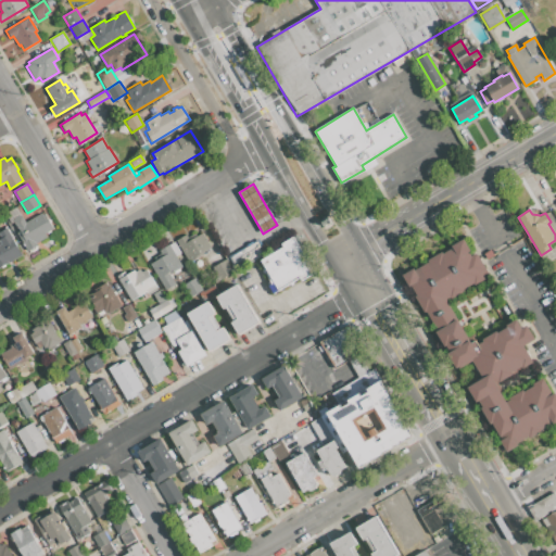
[(48,237),(36,243),(37,245),(27,251),(16,232),(20,231),(13,220),(14,219),(13,218),(20,215),(20,216),(22,215),(26,223),(41,213),(42,215),(45,213),(53,228),(46,234),(48,237)]
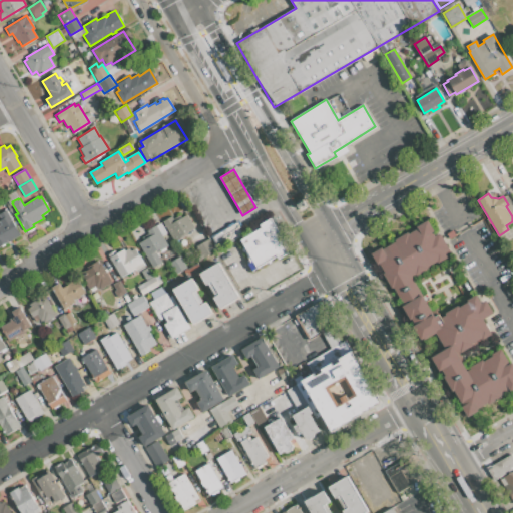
[(20,234),(0,246),(0,219),(1,219),(0,217),(0,213),(6,210),(20,234)]
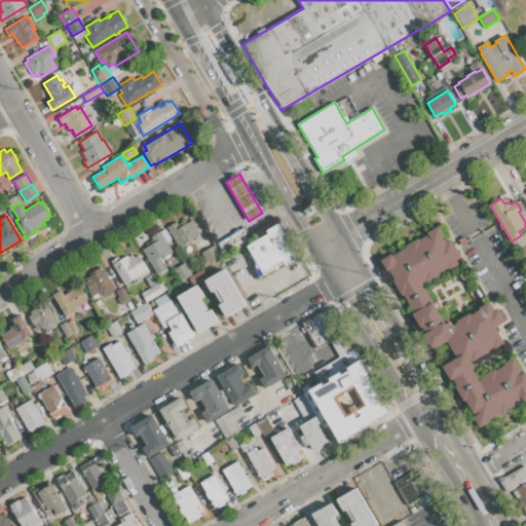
[(199,233),(191,239),(192,240),(179,249),(166,227),(176,222),(179,227),(191,220),(199,233)]
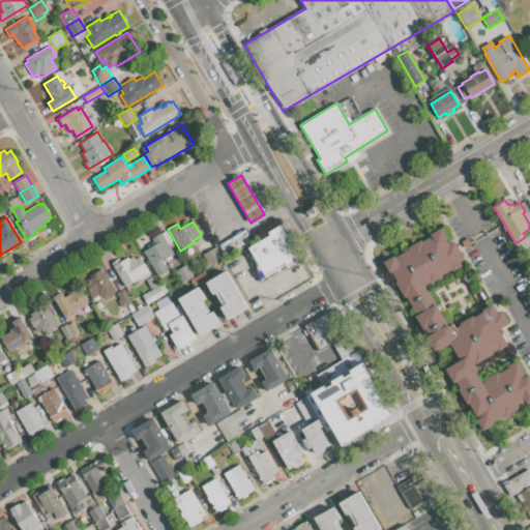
[(248,248),(269,235),(268,233),(280,226),(300,260),(288,268),(286,264),(265,276),(248,248)]
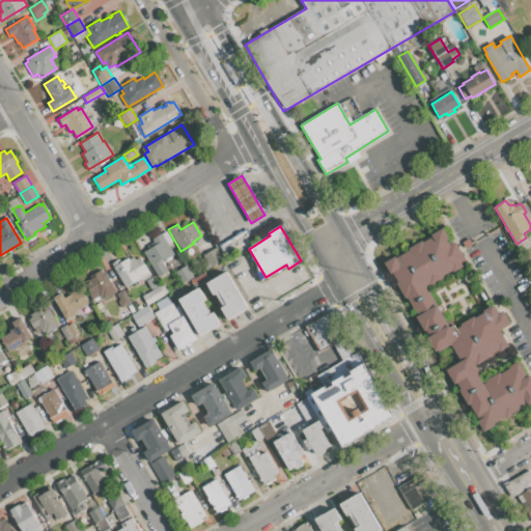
[(221,244),(235,235),(234,233),(241,229),(242,231),(247,228),(254,242),(228,257),(221,244)]
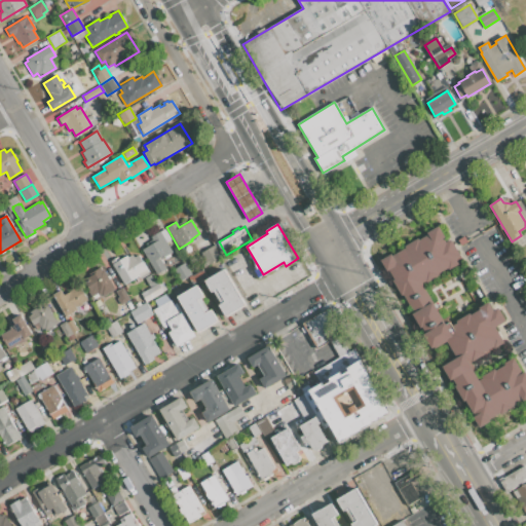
[(413,313),(403,295),(401,296),(392,280),(393,279),(388,270),(386,271),(380,260),(391,254),(392,256),(406,248),(404,246),(418,238),(419,239),(428,234),(426,232),(438,226),(445,236),(443,237),(446,242),(450,239),(459,256),(455,259),(458,264),(448,270),(447,269),(438,274),(439,275),(426,283),(425,282),(422,284),(433,301),(413,313)]
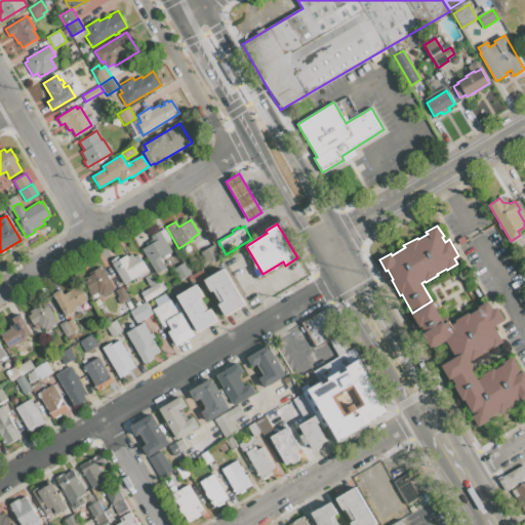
[(140,249),(153,242),(150,236),(159,231),(171,251),(160,258),(166,268),(156,274),(140,249)]
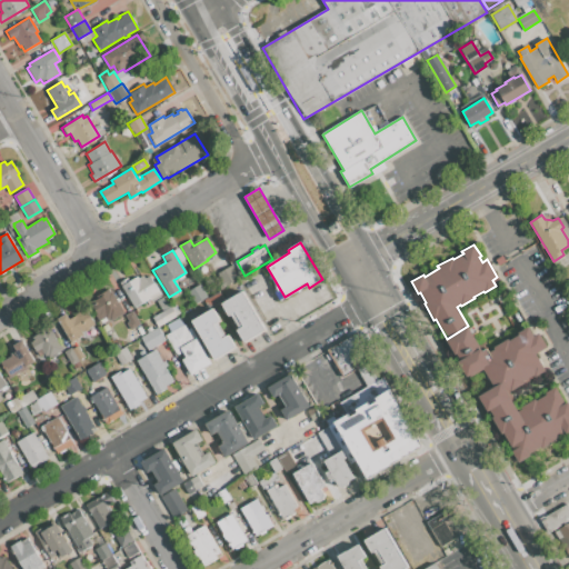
[(229,266),(237,278),(220,289),(212,276),(229,266)]
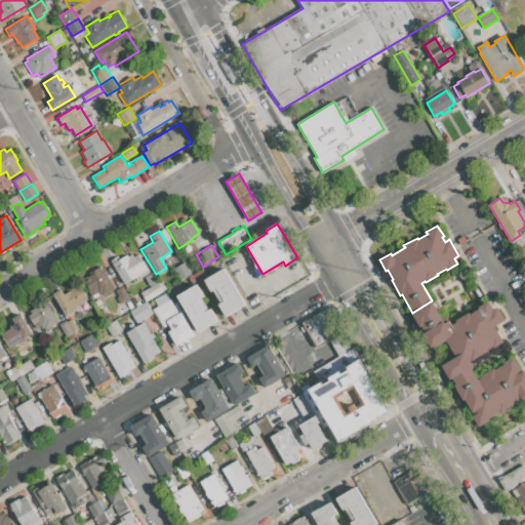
[(110,260),(117,256),(118,259),(126,254),(128,256),(132,254),(133,256),(138,253),(150,273),(144,277),(139,279),(137,276),(123,284),(110,260)]
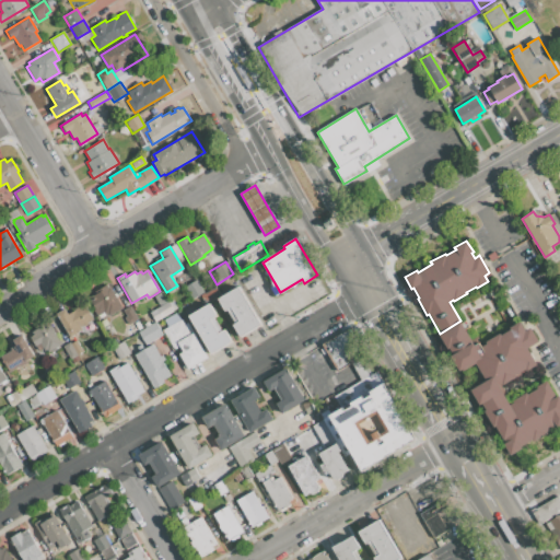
[(196,280),(203,291),(190,299),(183,288),(196,280)]
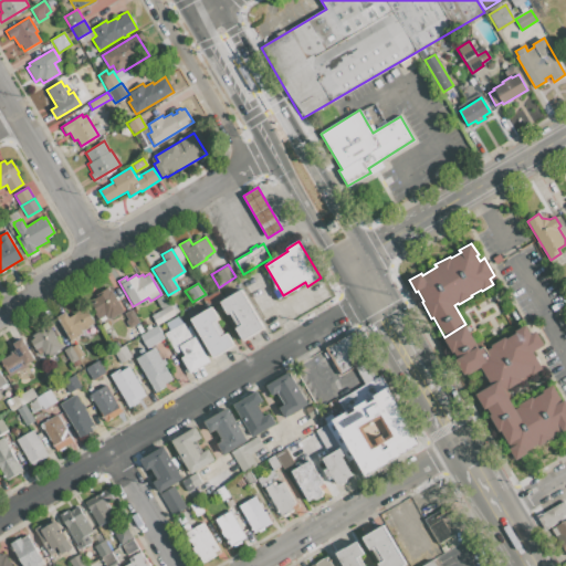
[(98,318),(92,306),(96,303),(94,299),(101,295),(100,293),(109,286),(124,311),(111,318),(108,316),(106,317),(105,315),(98,318)]
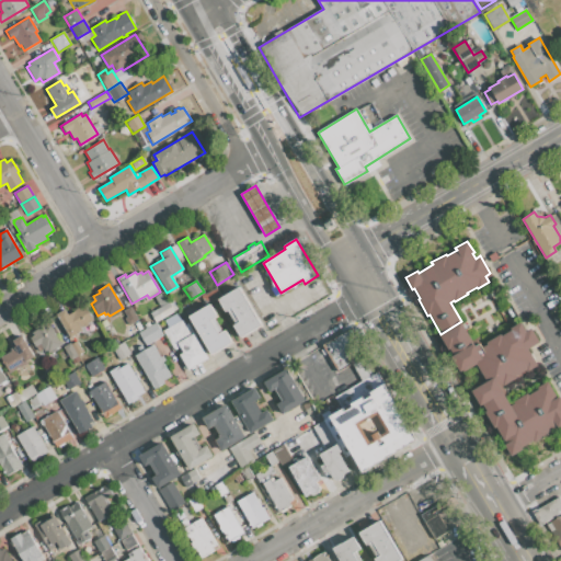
[(217,298),(238,286),(262,324),(240,338),(233,325),(239,321),(231,308),(225,311),(217,298)]
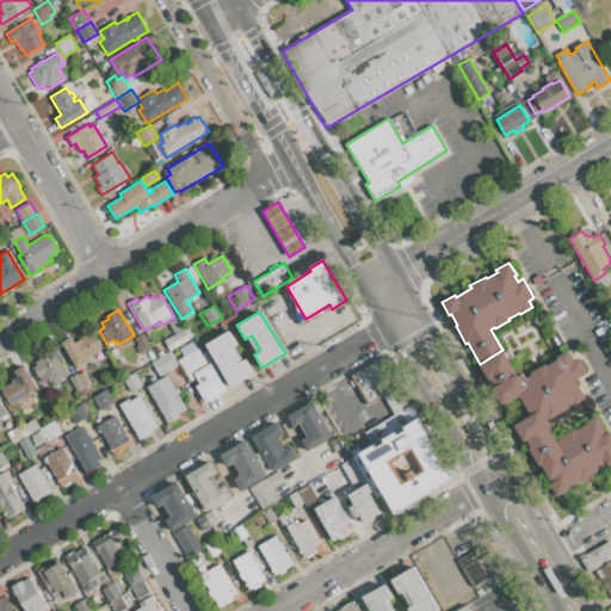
[(174,318),(181,329),(174,334),(167,322),(174,318)]
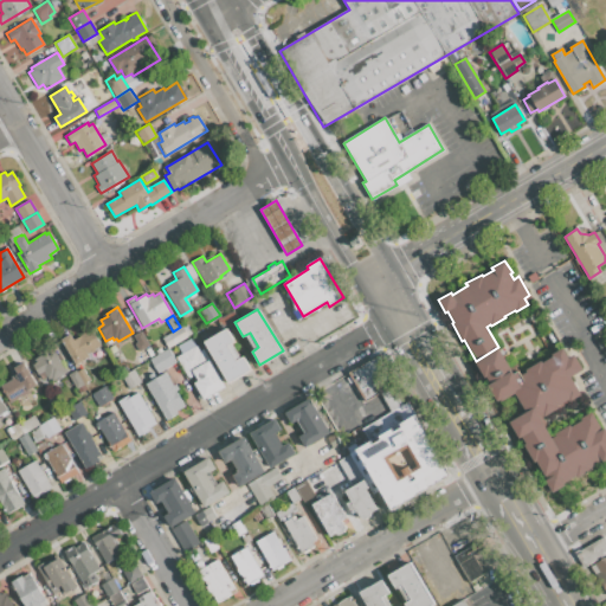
[(180,327),(182,326),(188,336),(168,348),(162,337),(173,331),(180,327)]
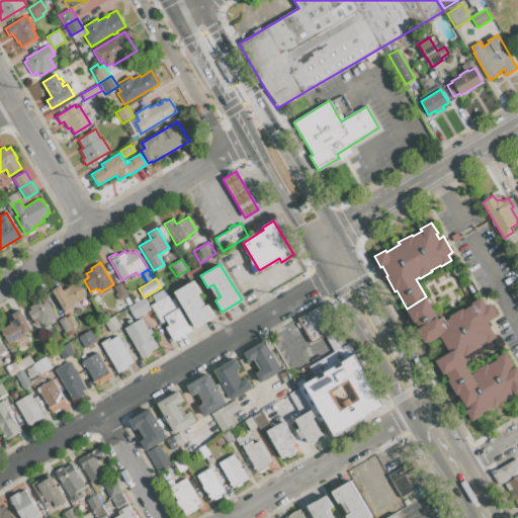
[(174,291),(193,280),(200,291),(195,295),(202,308),(208,305),(214,316),(195,328),(174,291)]
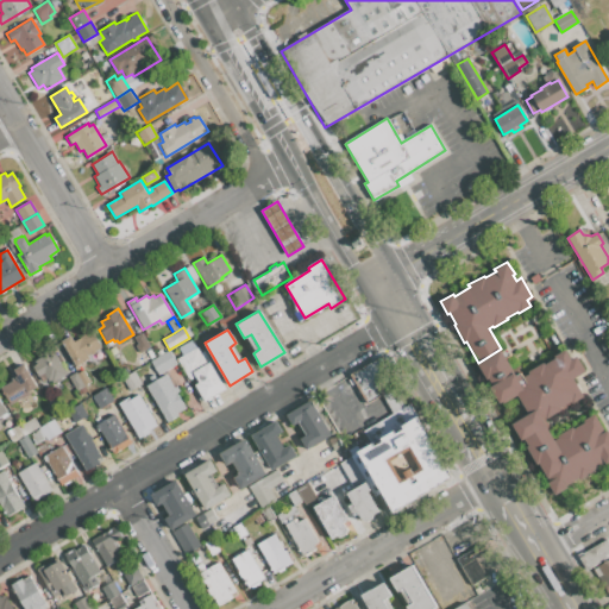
[(62,341),(71,336),(74,341),(81,337),(80,336),(85,333),(86,334),(92,331),(101,346),(94,351),(95,352),(92,355),(90,353),(88,355),(90,358),(76,366),(62,341)]
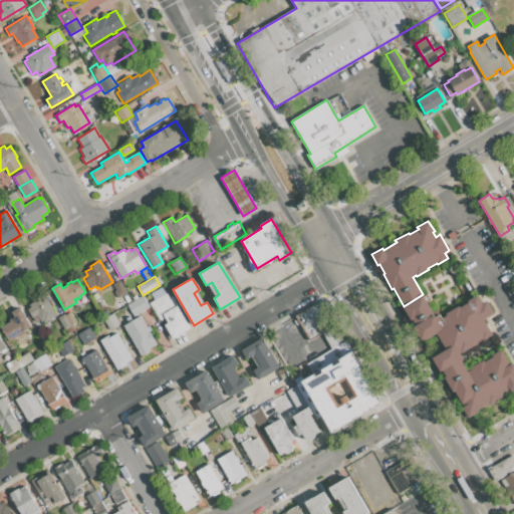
[(113,284),(119,281),(126,292),(117,297),(114,291),(116,290),(113,284)]
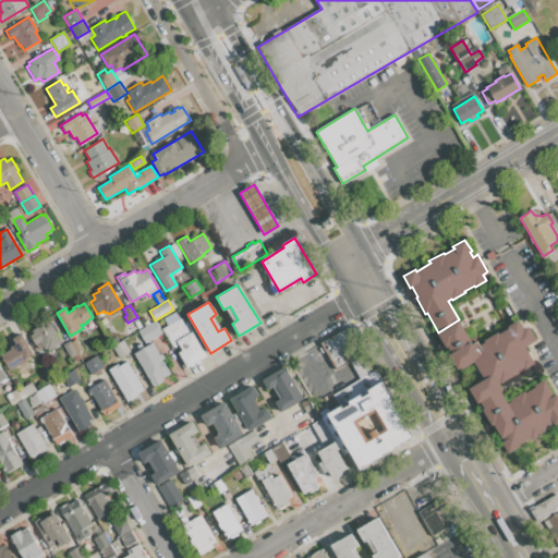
[(161,329),(181,317),(184,323),(186,320),(207,355),(187,367),(178,352),(182,350),(179,346),(173,348),(161,329)]
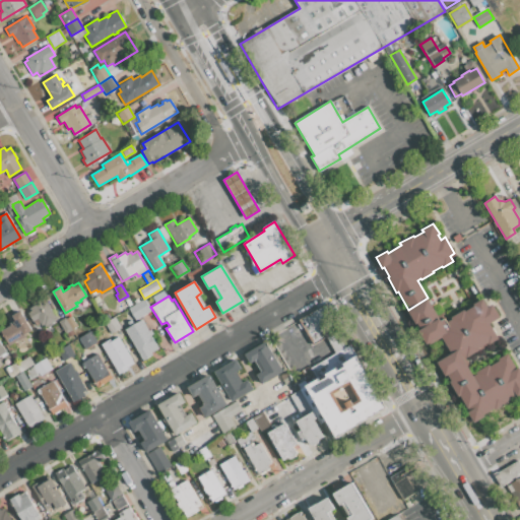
[(45,298),(57,318),(46,326),(44,324),(42,325),(38,319),(34,322),(27,313),(33,310),(30,307),(45,298)]
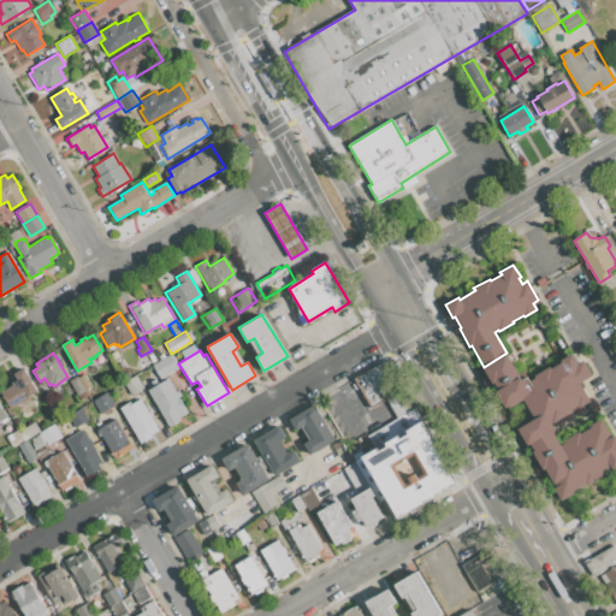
[(507,353),(522,380),(527,377),(529,381),(534,378),(534,377),(550,367),(551,368),(562,362),(561,360),(572,354),(578,363),(582,360),(592,377),(580,384),(591,401),(579,408),(578,406),(567,413),(568,414),(551,424),(555,430),(531,444),(527,446),(517,430),(534,419),(523,400),(505,409),(496,392),(498,390),(493,384),(492,385),(481,368),(484,367),(507,353)]
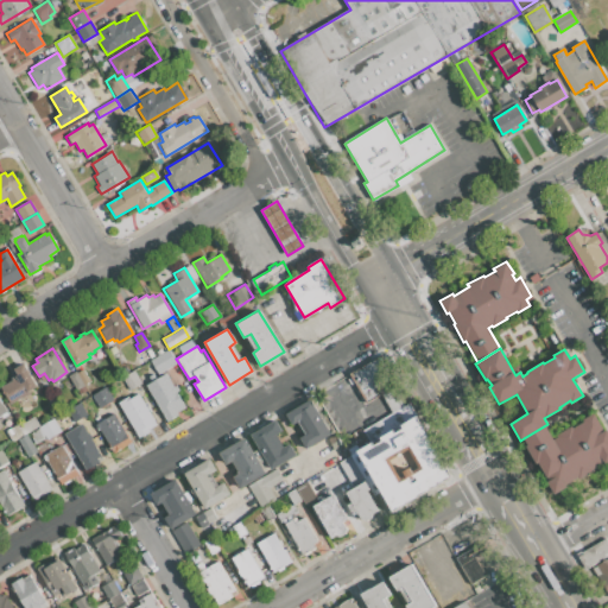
[(150,361),(169,349),(177,362),(158,374),(150,361)]
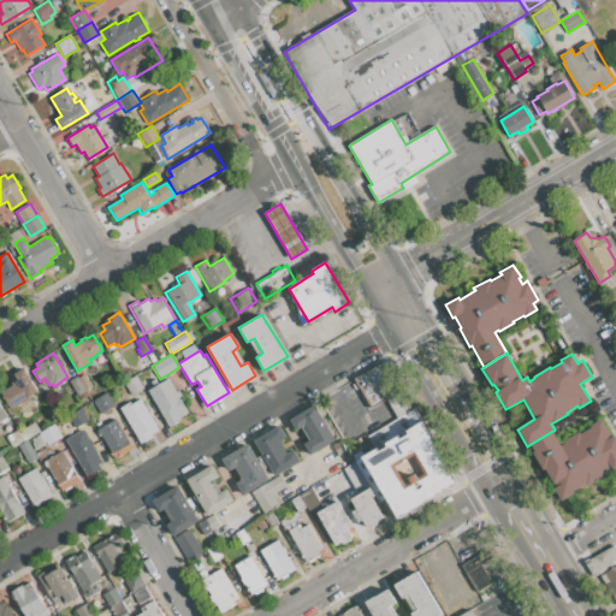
[(371,408),(354,380),(389,359),(406,388),(371,408)]
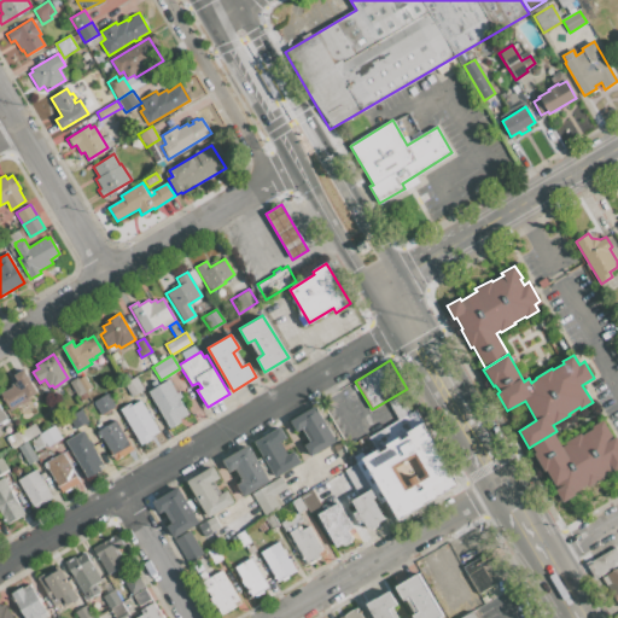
[(22,369),(36,394),(29,397),(30,400),(11,410),(0,394),(11,386),(11,385),(17,380),(13,374),(22,369)]
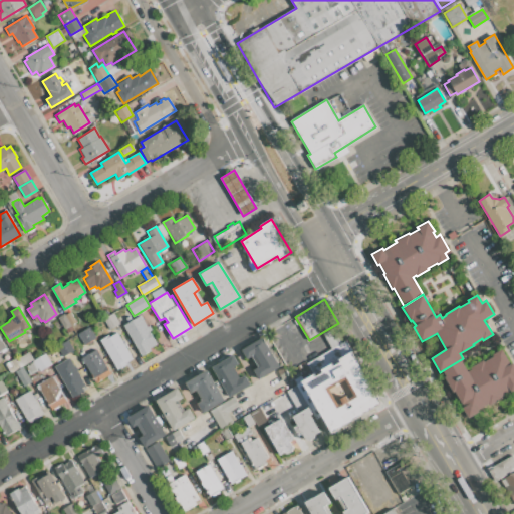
[(108,329),(102,319),(113,312),(119,323),(108,329)]
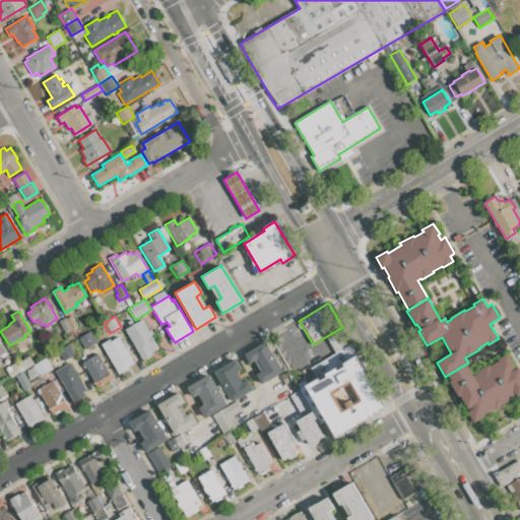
[(58,321),(64,318),(72,331),(66,334),(58,321)]
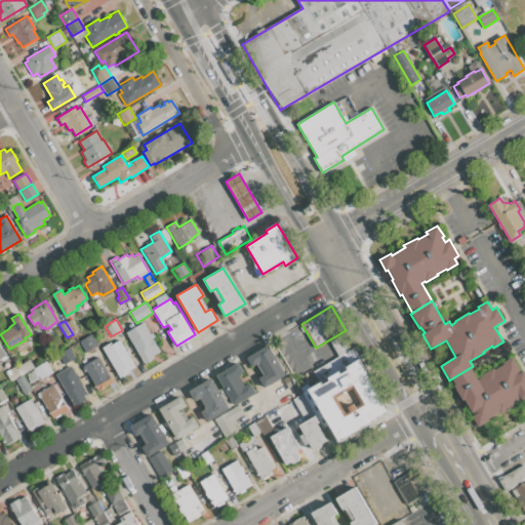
[(125,332),(143,322),(160,352),(153,357),(154,359),(145,364),(125,332)]
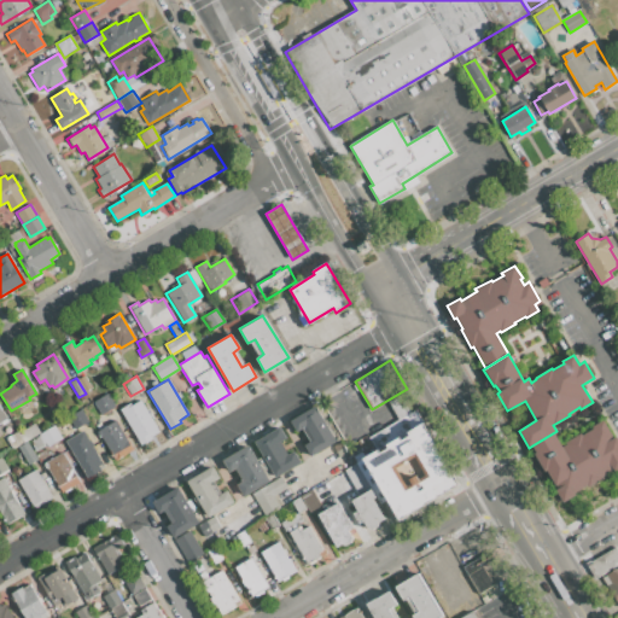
[(103,415),(94,401),(108,394),(116,407),(103,415)]
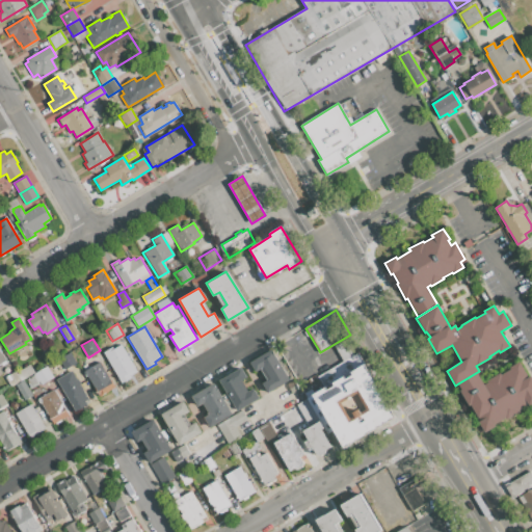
[(122,344),(138,372),(122,381),(104,351),(111,347),(113,349),(122,344)]
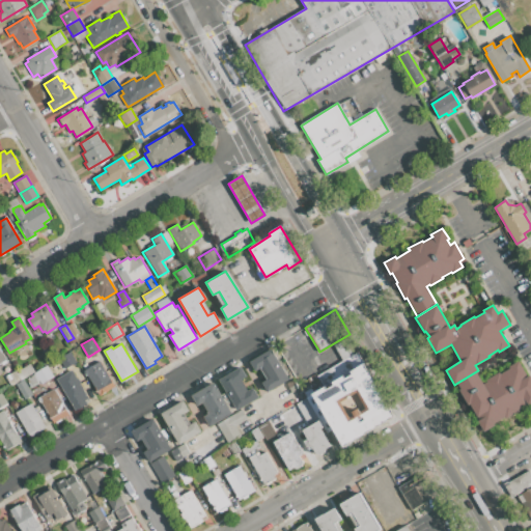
[(249,362),(272,347),(290,378),(267,392),(261,383),(267,380),(259,368),(255,371),(249,362)]
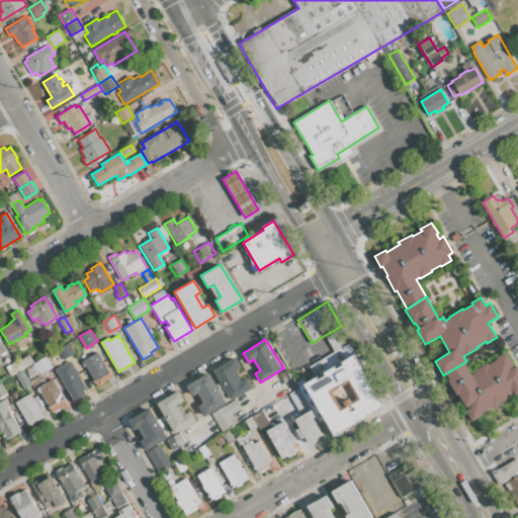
[(309,367),(349,342),(356,353),(353,355),(315,378),(309,367)]
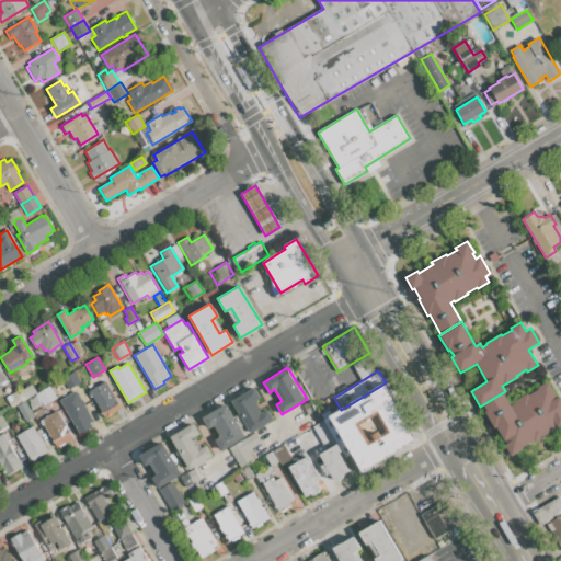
[(80,382),(69,389),(63,378),(73,371),(80,382)]
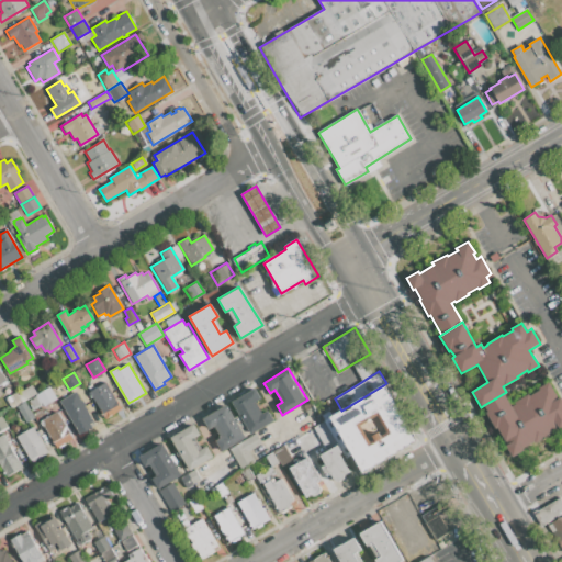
[(89,392),(105,382),(121,408),(104,418),(89,392)]
